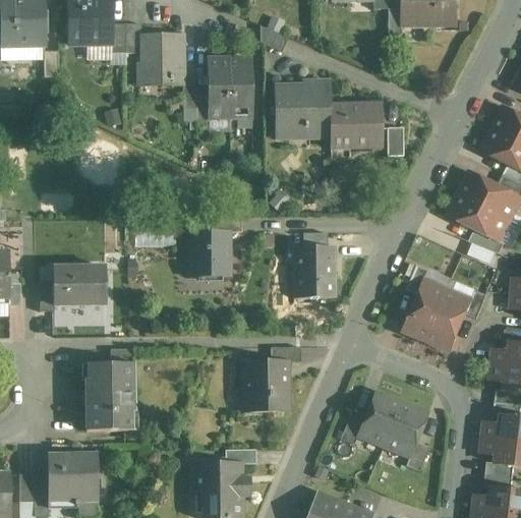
[(0,0),(0,41),(11,41),(11,46),(44,45),(43,0),(0,0)]
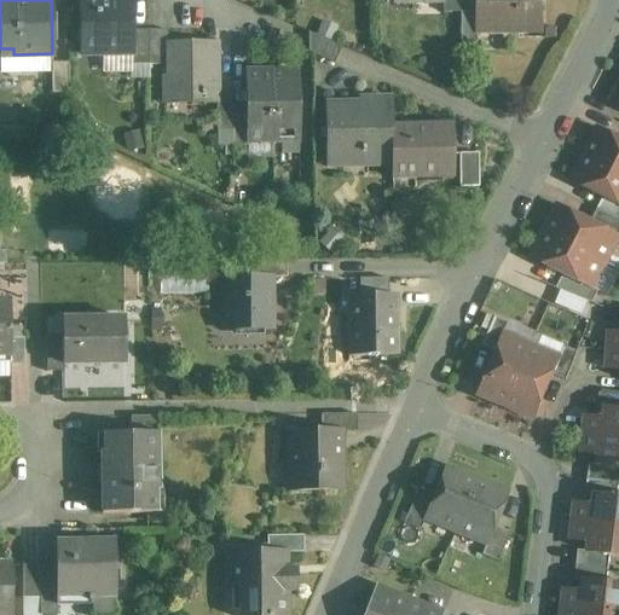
[(80,0),(81,52),(129,52),(132,52),(132,27),(131,0),(80,0)]
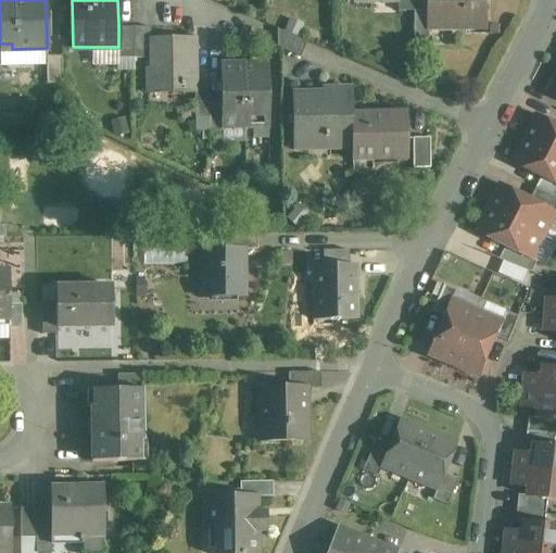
[(414,10),(413,0),(399,0),(396,0),(396,10),(414,10)]
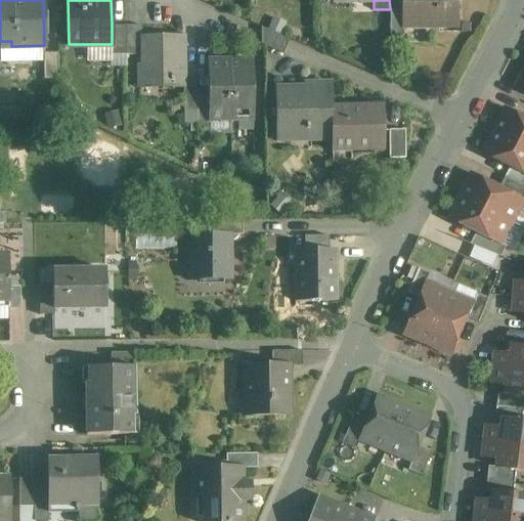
[(401,0),(401,9),(401,26),(402,26),(459,25),(457,0),(401,0)]
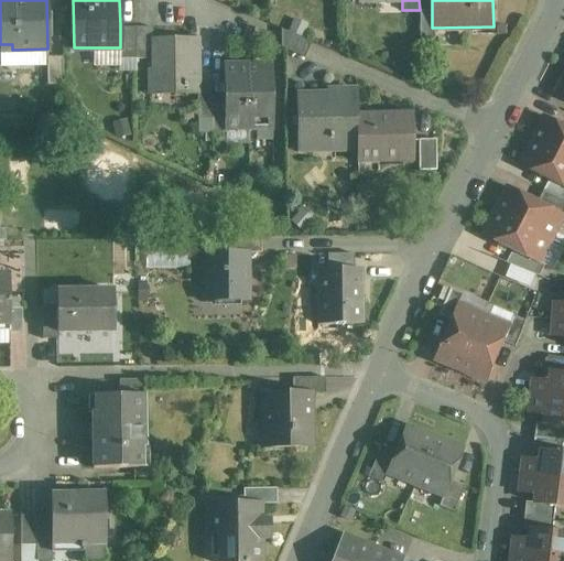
[(432,28),(432,10),(420,10),(420,40),(433,40),(433,28),(432,28)]
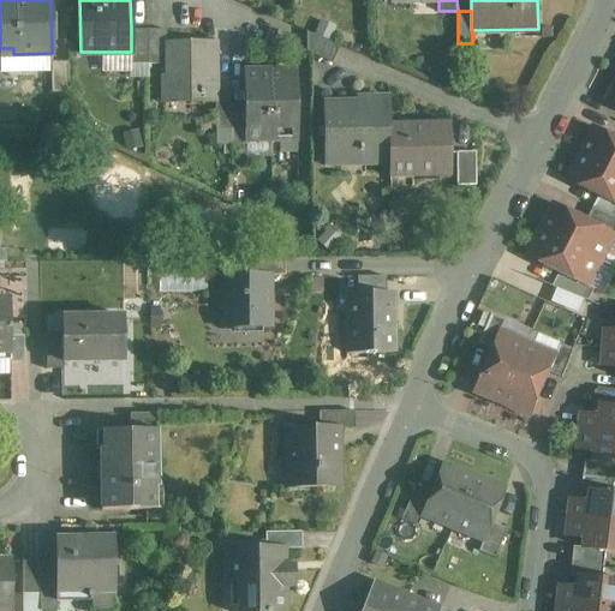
[(148,28),(131,27),(131,52),(129,52),(129,63),(148,61),(148,28)]
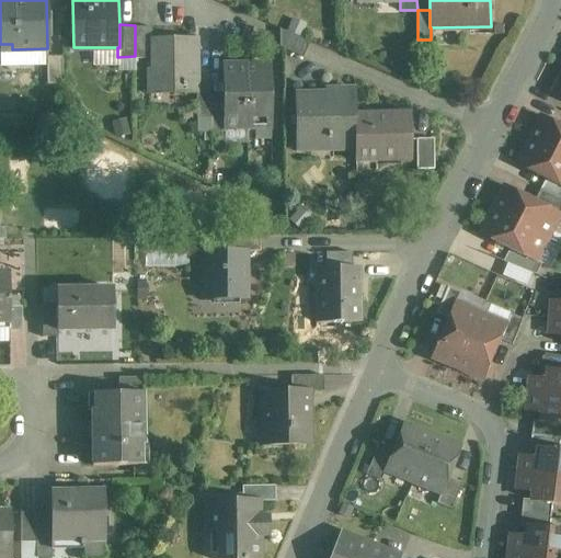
[(151,37),(151,24),(135,25),(135,56),(151,56),(151,37)]
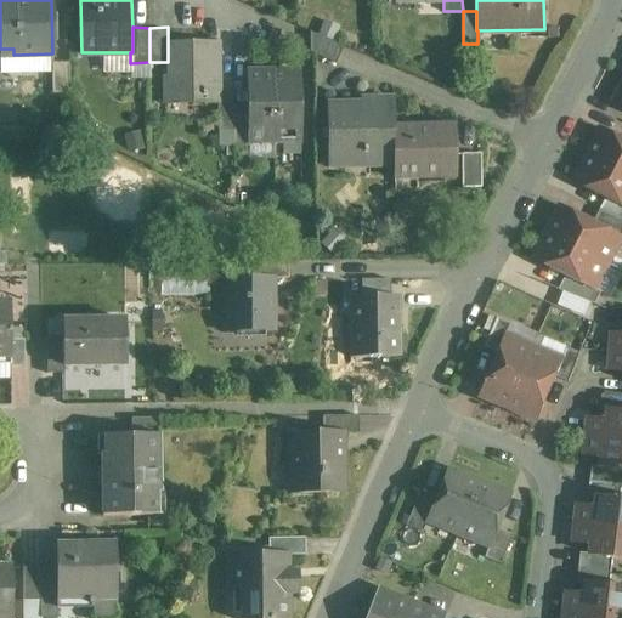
[(343,43),(310,29),(310,51),(335,61),(343,43)]
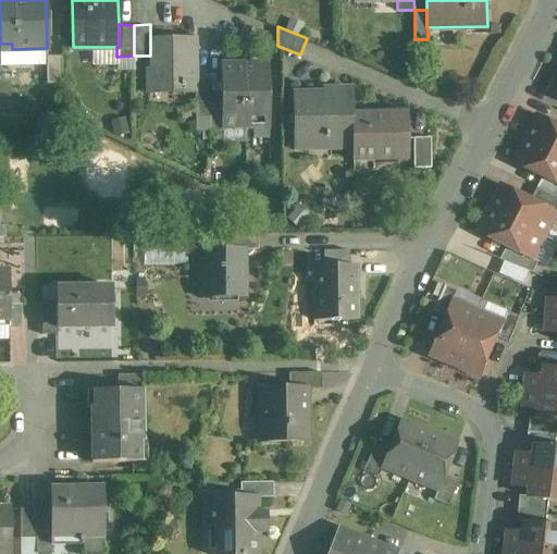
[(150,37),(150,56),(151,69),(147,69),(147,89),(195,89),(195,88),(195,82),(195,36),(150,37)]
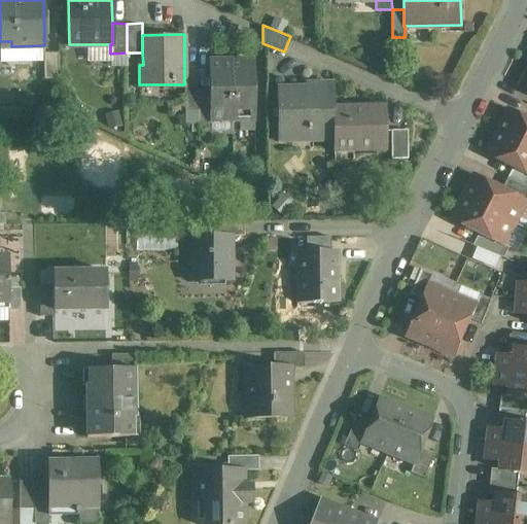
[(57,77),(57,50),(43,50),(43,77),(57,77)]
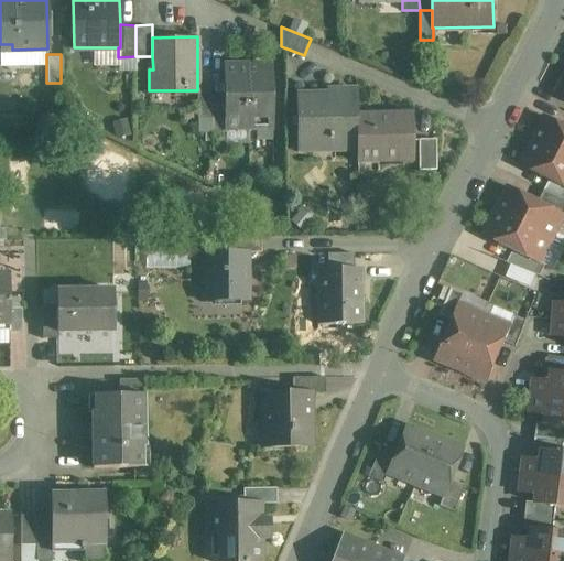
[(248,63),(224,63),(224,101),(224,125),(226,125),(249,125),(248,63)]
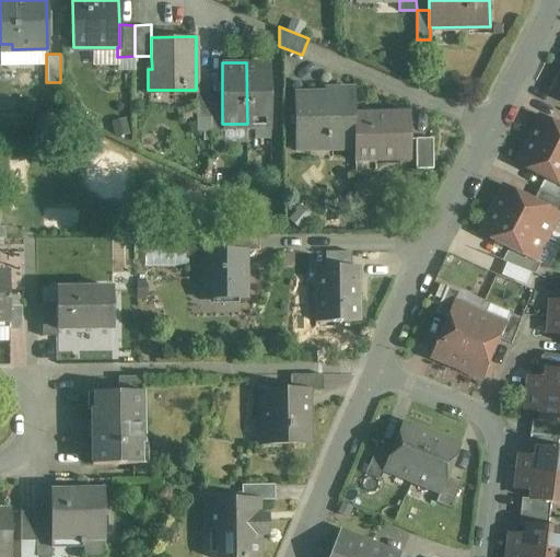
[(270,62),(246,62),(247,124),(271,124),(270,62)]
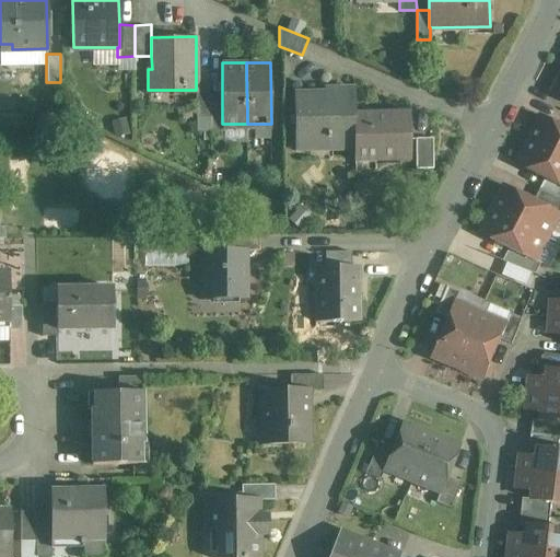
[(210,82),(196,82),(196,89),(196,90),(196,115),(210,115),(210,101),(210,82)]
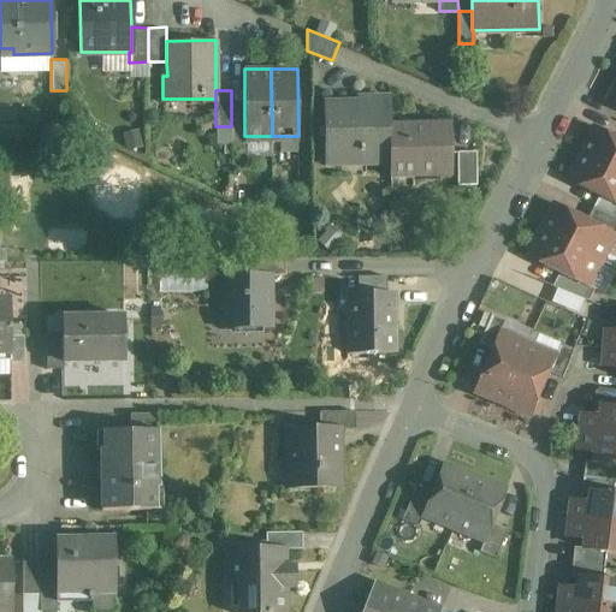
[(372,100),(324,101),(325,164),(327,164),(327,162),(390,161),(390,124),(389,95),(372,96),(372,100)]
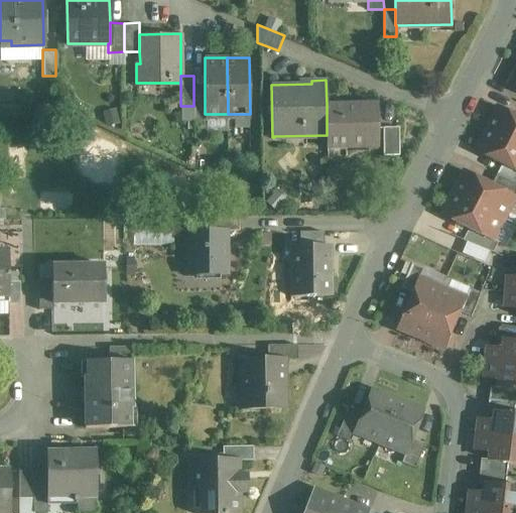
[(205,114),(205,93),(194,93),(194,106),(194,111),(194,119),(207,119),(207,114),(205,114)]
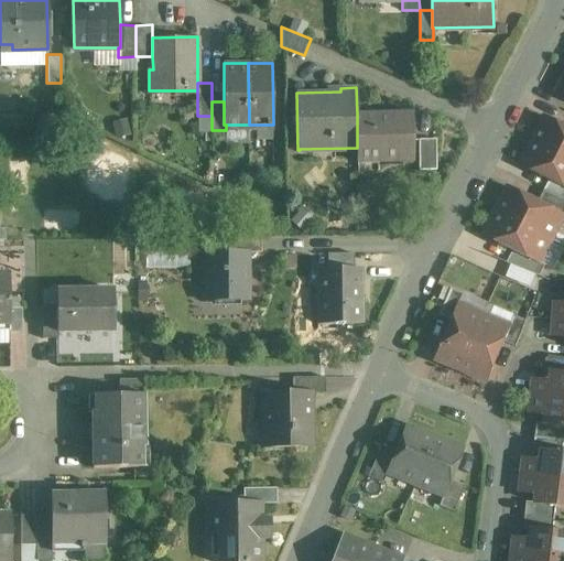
[(412,112),(357,114),(357,148),(357,158),(412,157),(412,112)]
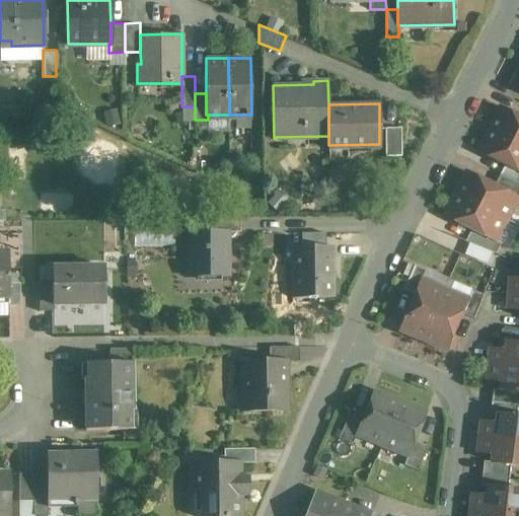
[(518,114),(502,104),(491,127),(518,141),(518,114)]
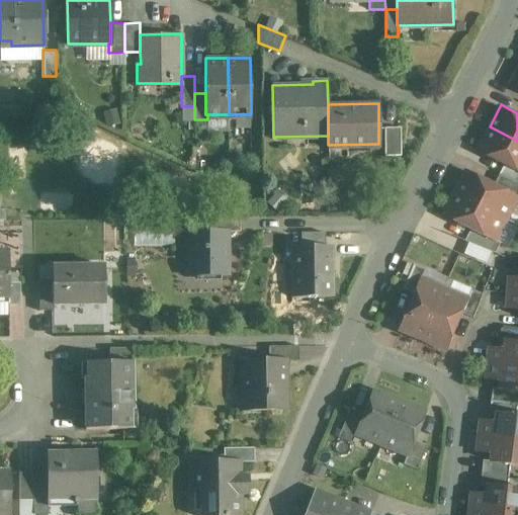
[(401,125),(384,126),(384,154),(401,154),(401,125)]
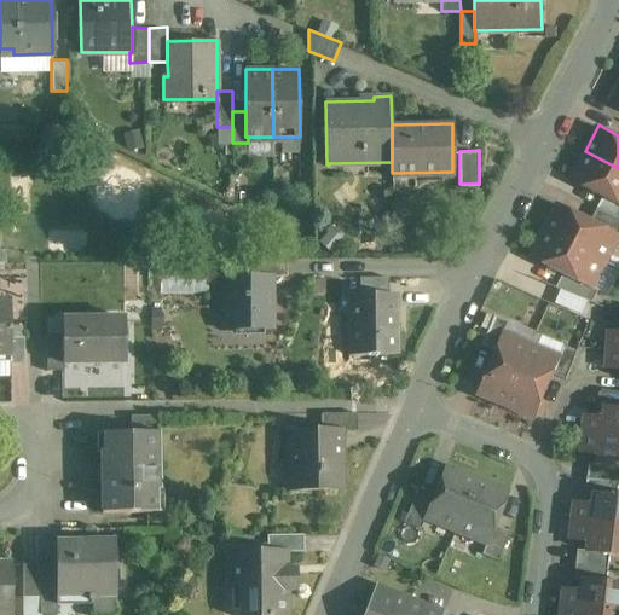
[(618,168),(585,151),(572,177),(603,193),(618,201),(618,168)]
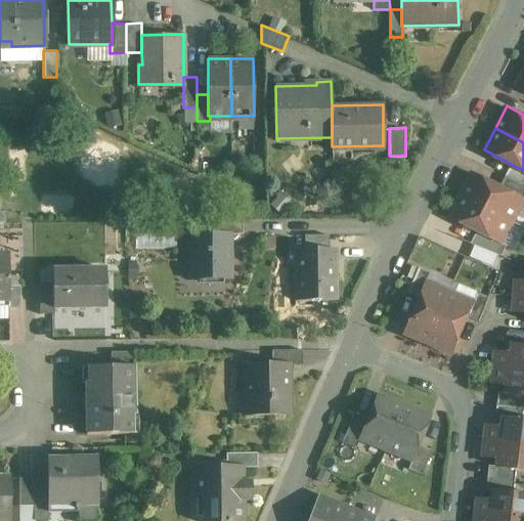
[(523,170),(511,164),(506,174),(523,183),(523,170)]
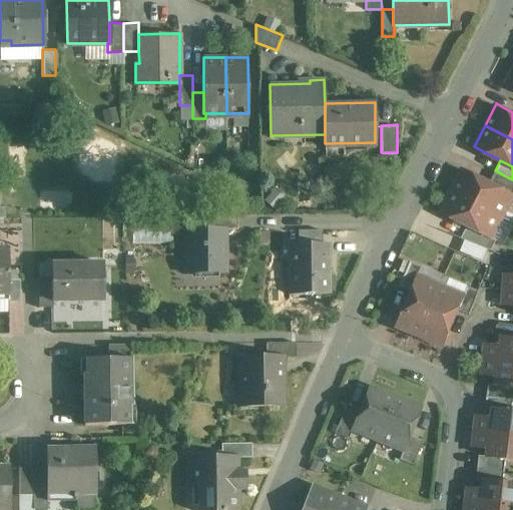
[(489,181),(463,167),(452,189),(502,214),(512,193),(489,181)]
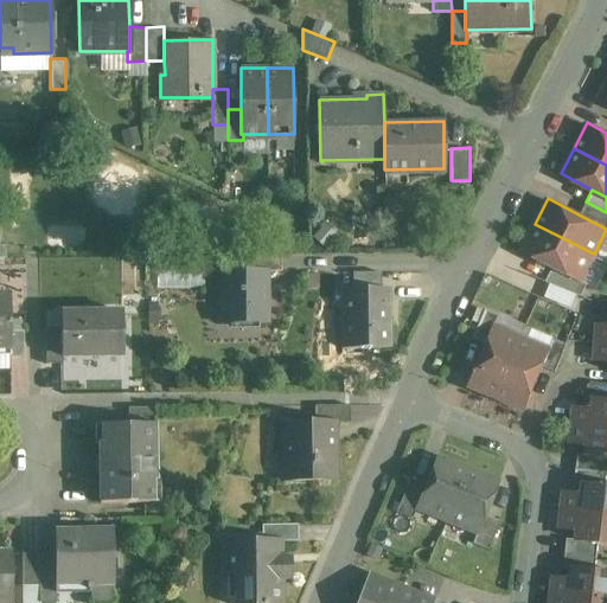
[(606,228),(606,212),(586,201),(579,215),(606,229),(606,228)]
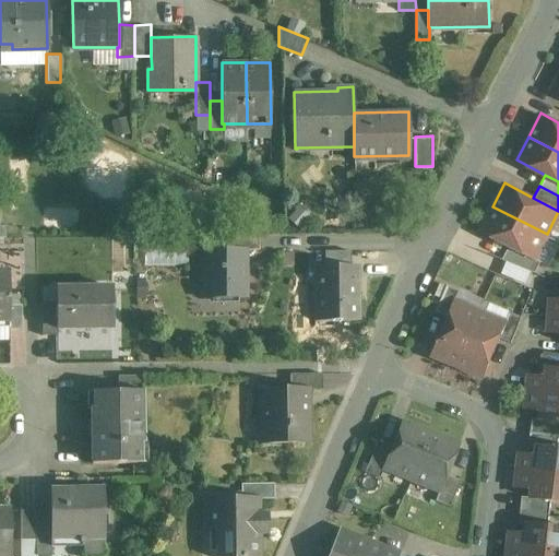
[(547,234),(492,206),(480,229),(509,245),(535,258),(535,257),(547,234)]
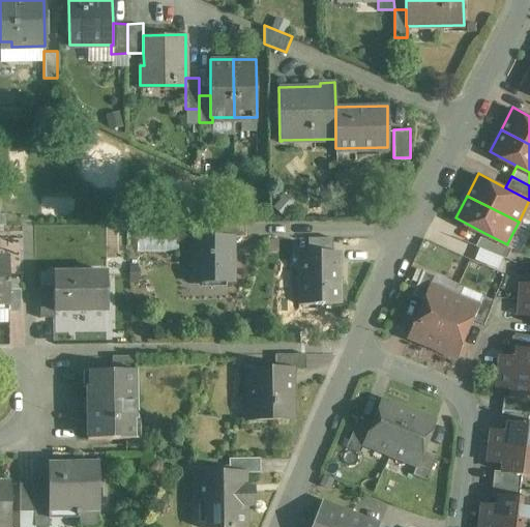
[(245,221),(218,221),(218,235),(231,235),(231,236),(245,236),(245,221)]
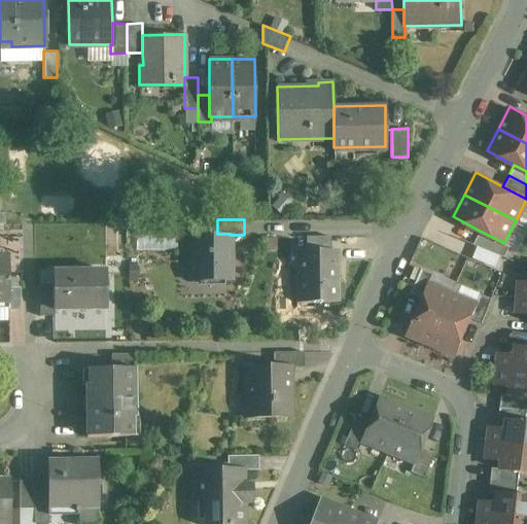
[(504,243),(480,231),(473,243),(504,255),(510,245),(504,242),(504,243)]
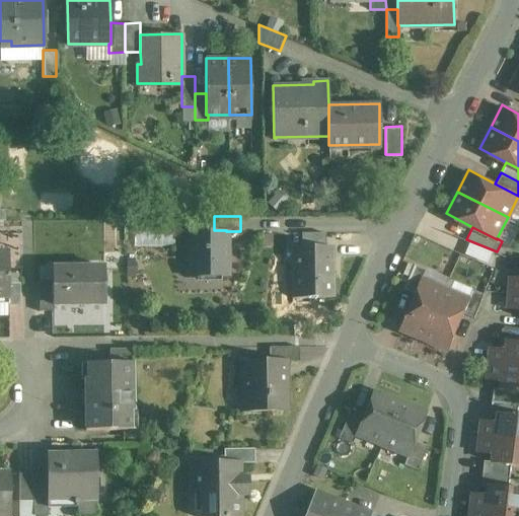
[(214,230),(189,231),(189,276),(227,275),(226,231),(226,230),(214,230)]
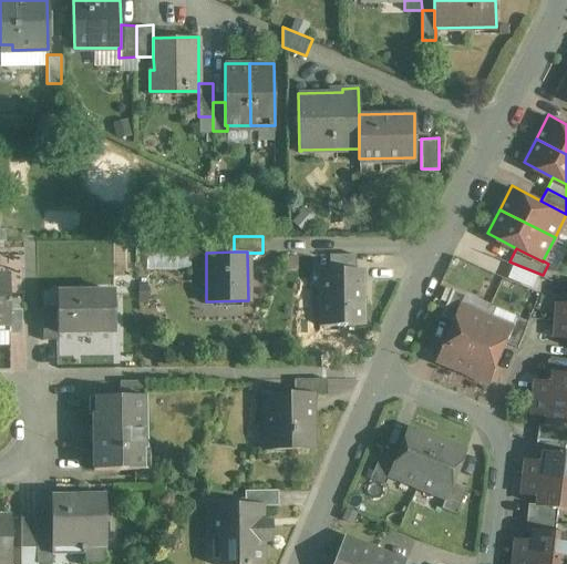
[(356,268),(356,253),(329,254),(329,268),(356,268)]
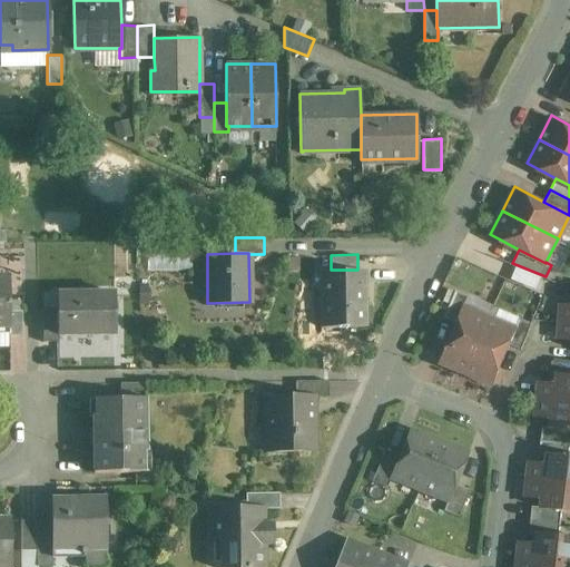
[(331,270),(321,271),(322,325),(365,324),(364,270),(357,270),(331,270)]
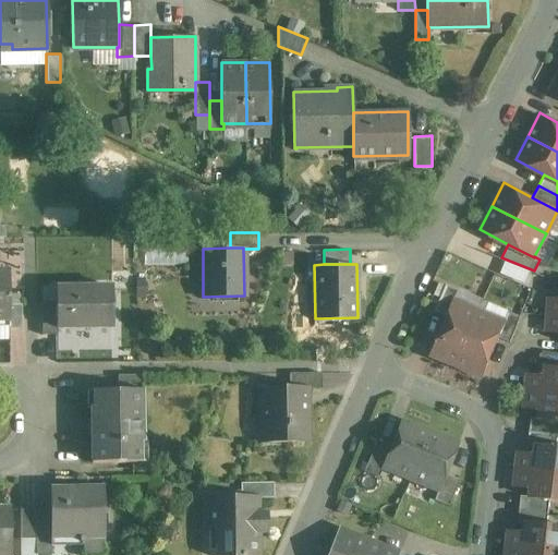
[(9,303),(9,267),(0,267),(0,320),(9,321),(9,303)]
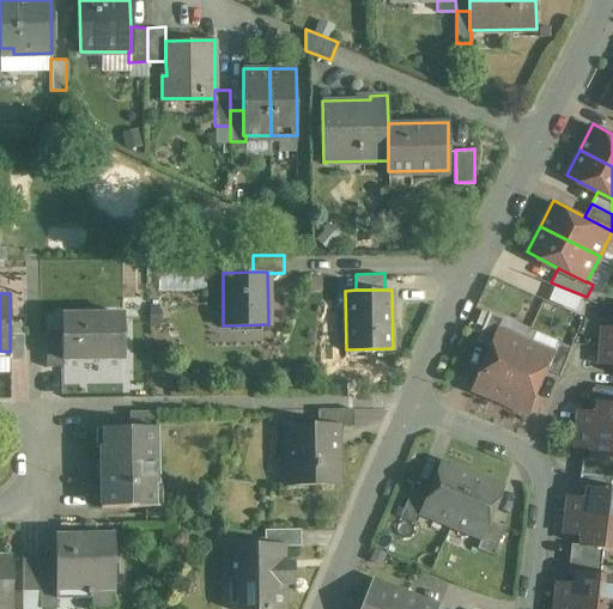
[(489,310),(477,339),(490,345),(496,329),(497,329),(502,316),(489,310)]
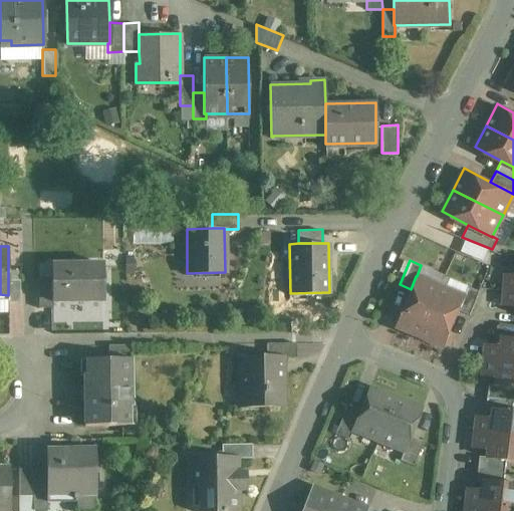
[(102,262),(52,263),(52,276),(52,301),(53,301),(103,300),(102,262)]
